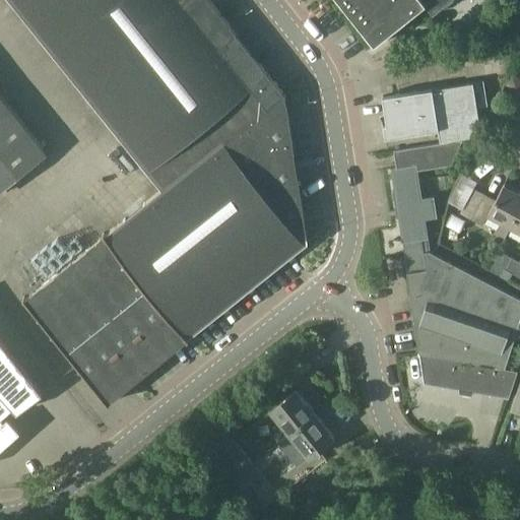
[(101,207),(137,180),(1,0),(0,0),(0,73),(42,130),(27,141),(34,149),(27,153),(13,135),(11,134),(13,132),(0,122),(0,181),(11,173),(16,179),(59,209),(62,214),(72,220),(69,224),(96,204),(101,207)]
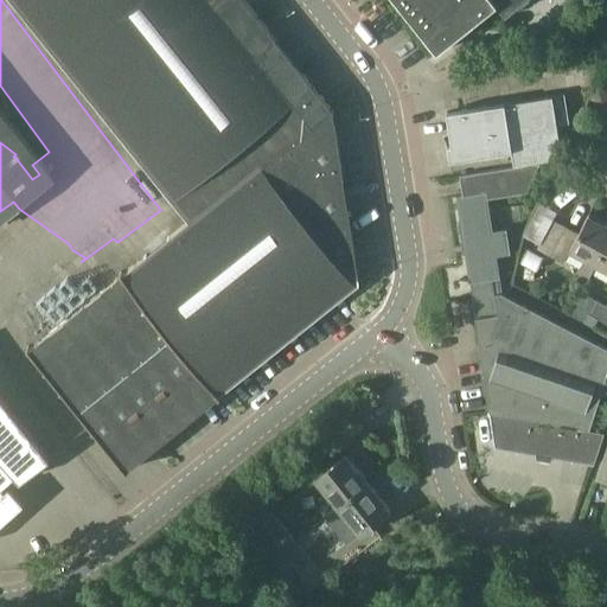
[(331,108),(243,0),(12,0),(80,83),(189,218),(27,349),(89,426),(123,468),(357,281),(331,108)]
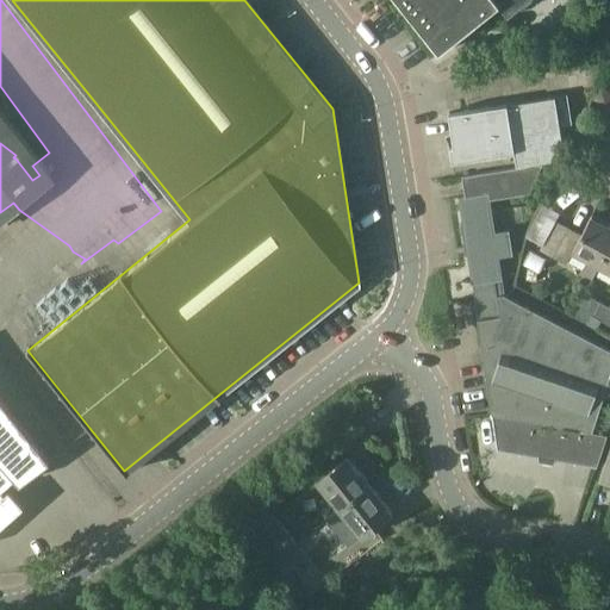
[(506,18),(528,0),(396,0),(439,54),(498,6),(506,18)]
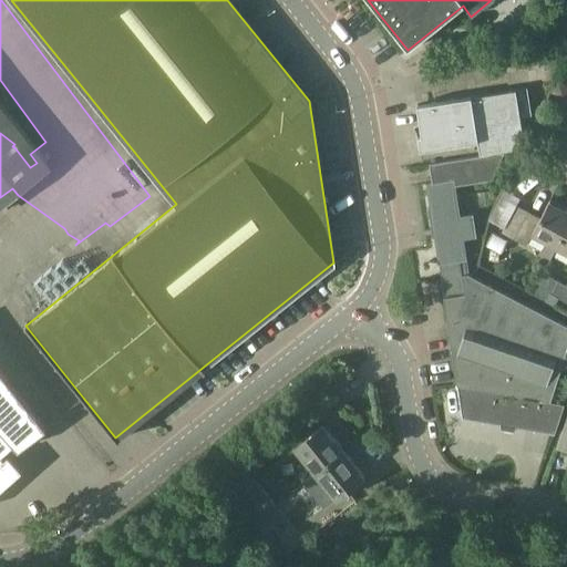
[(524,148),(521,119),(531,116),(527,90),(415,105),(420,134),(416,135),(419,151),(476,143),(478,155),(524,148)]
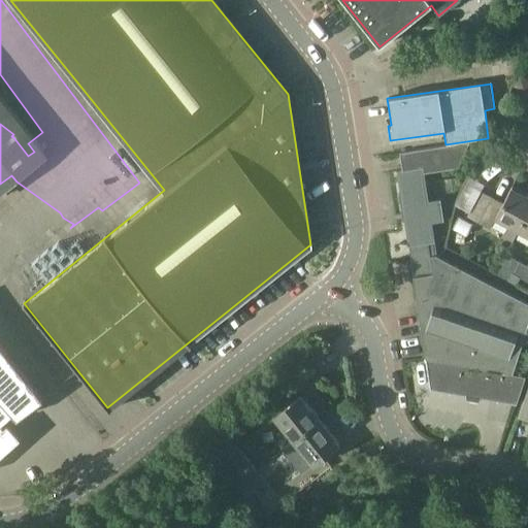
[(469,143),(399,153),(402,170),(396,171),(399,192),(402,191),(406,221),(403,221),(408,246),(434,242),(432,223),(443,221),(440,199),(428,201),(423,167),(458,162),(469,143)]
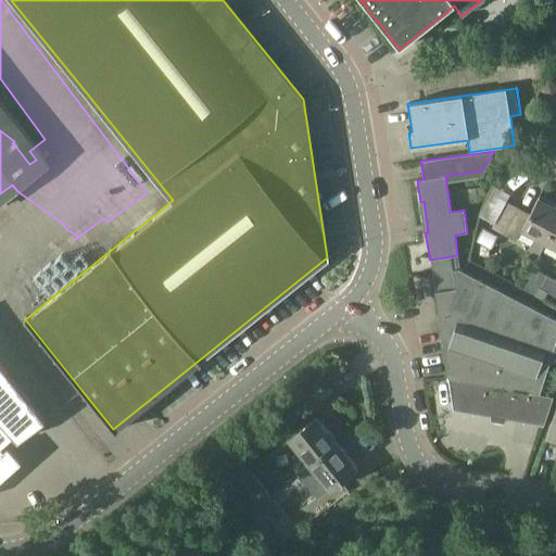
[(321,159),(329,216),(351,213),(342,155),(321,159)]
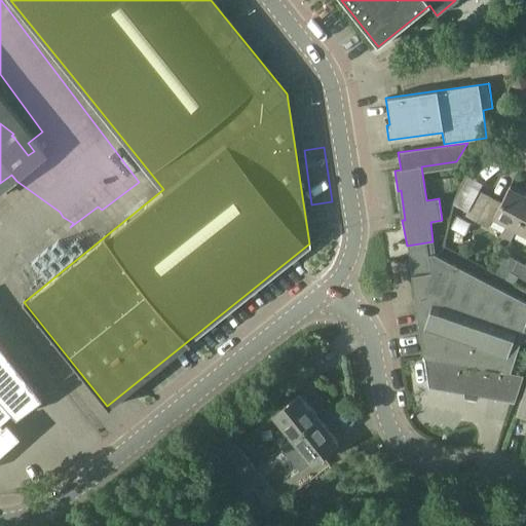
[(515,230),(525,209),(525,195),(510,187),(501,201),(470,185),(458,207),(470,212),(466,218),(487,228),(492,218),(515,230)]
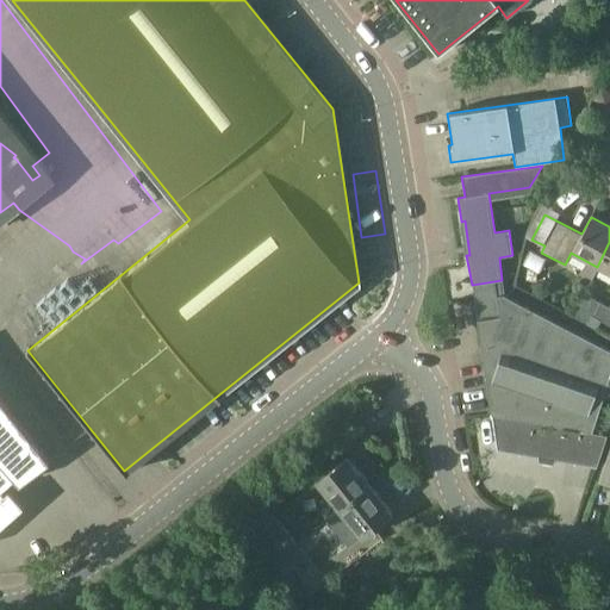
[(609,274),(609,242),(597,267),(609,274)]
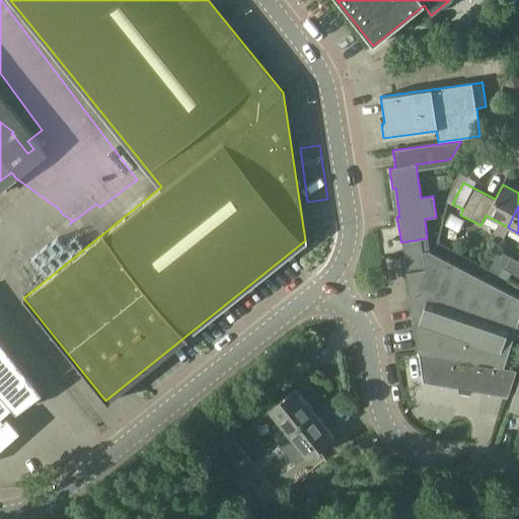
[(447,230),(446,239),(455,240),(456,231),(447,230)]
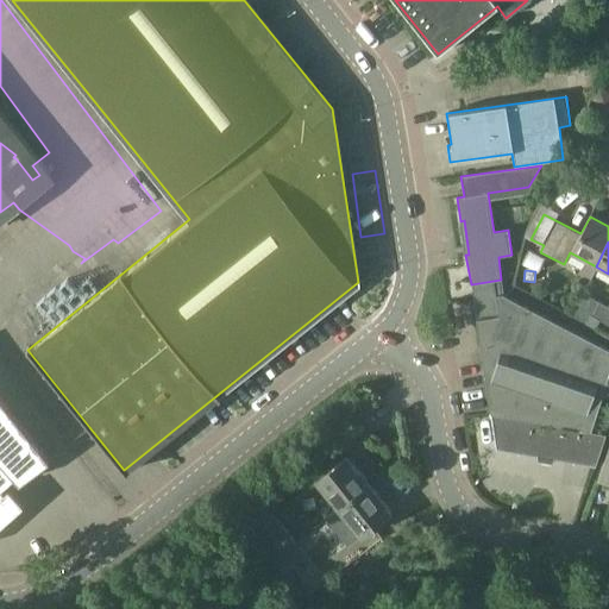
[(592,429),(608,374),(608,349),(503,294),(501,280),(471,284),(473,300),(472,300),(493,413),(592,429)]
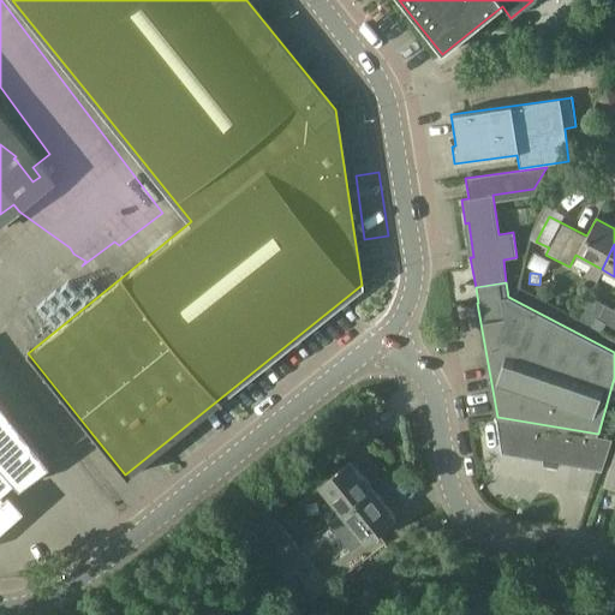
[(587,309),(573,284),(554,293),(568,320),(587,309)]
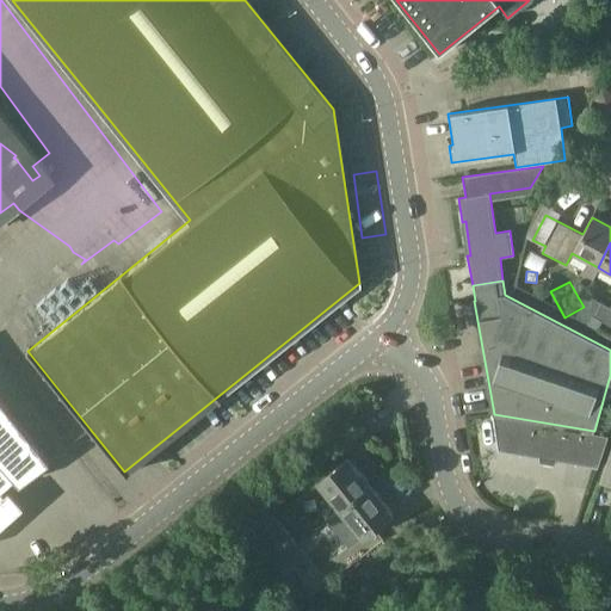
[(602,321),(609,308),(597,302),(590,315),(602,321)]
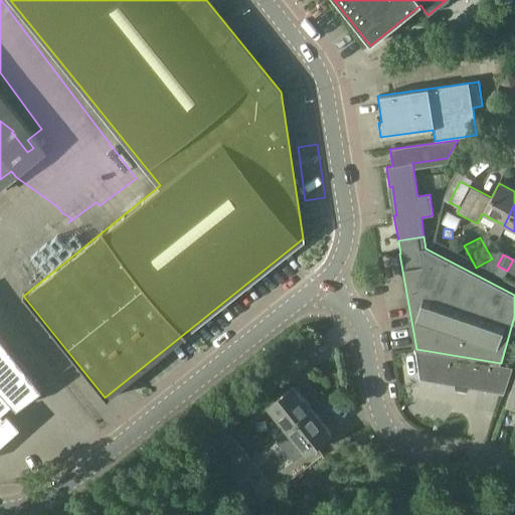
[(3,418),(0,415),(41,379),(0,334),(0,447),(19,430),(7,415),(3,418)]
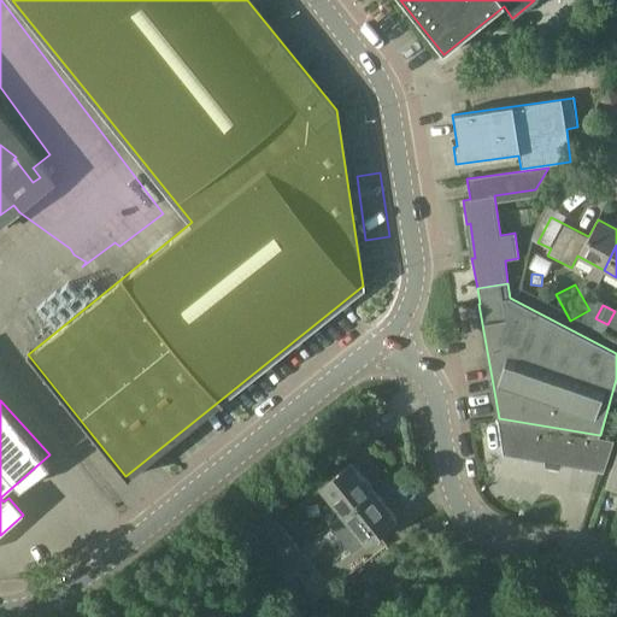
[(603,472),(613,440),(498,419),(503,454),(603,472)]
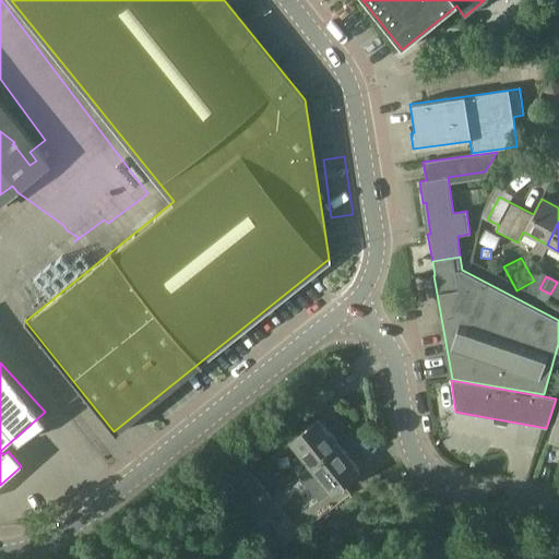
[(558,416),(557,416),(548,442),(558,444),(558,416)]
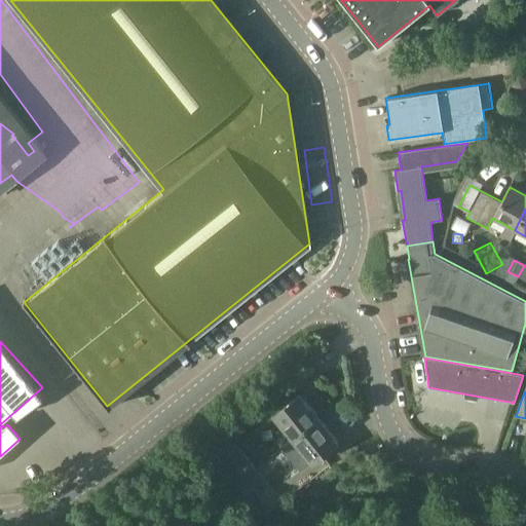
[(292,440),(317,419),(297,393),(271,415),(292,440)]
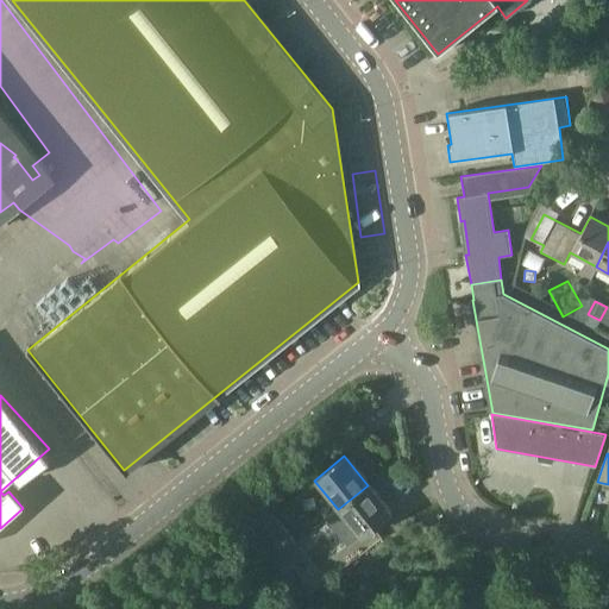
[(368,485),(338,509),(359,537),(389,512),(368,485)]
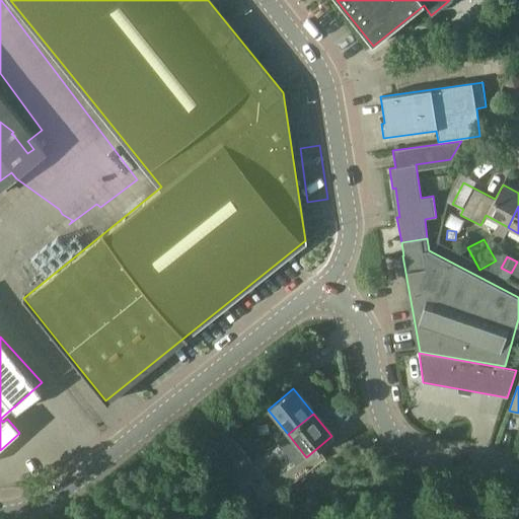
[(250,461),(220,423),(201,438),(231,476),(250,461)]
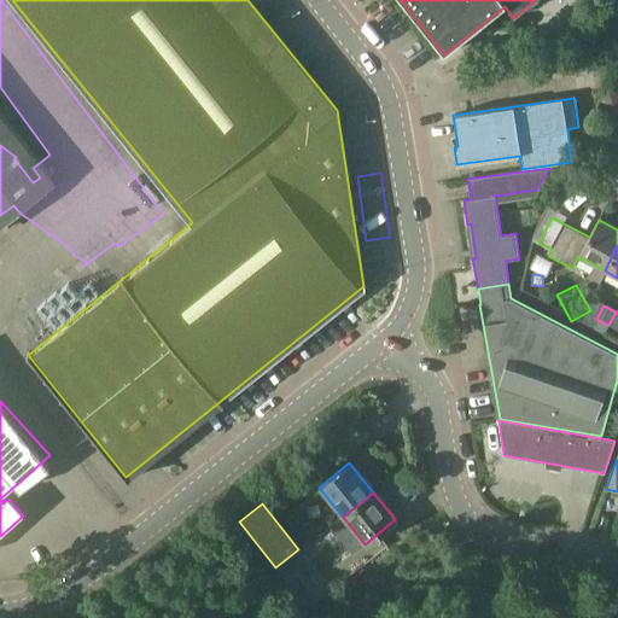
[(305,581),(289,560),(278,570),(293,590),(305,581)]
